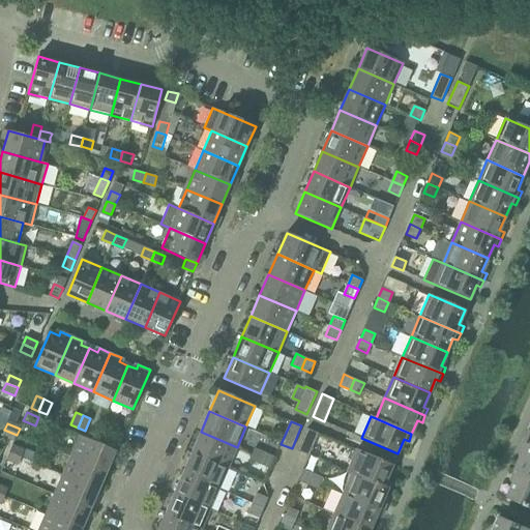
[(297,451),(308,455),(319,433),(307,429),(297,451)]
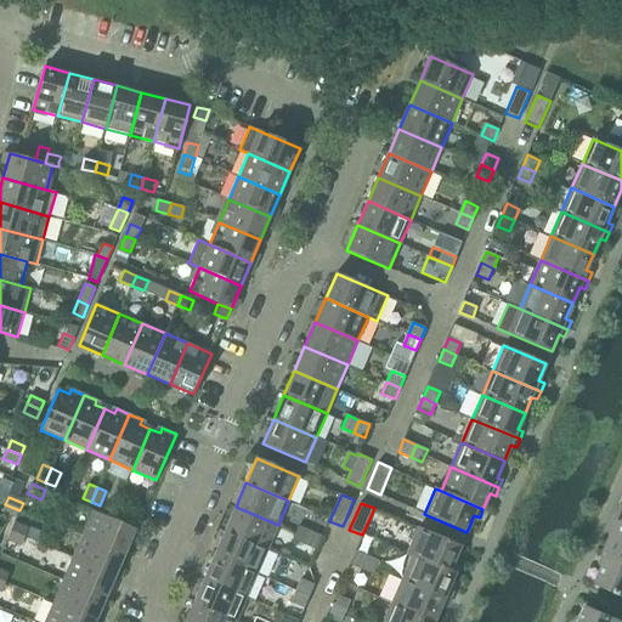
[(20,510),(5,504),(3,512),(17,518),(20,510)]
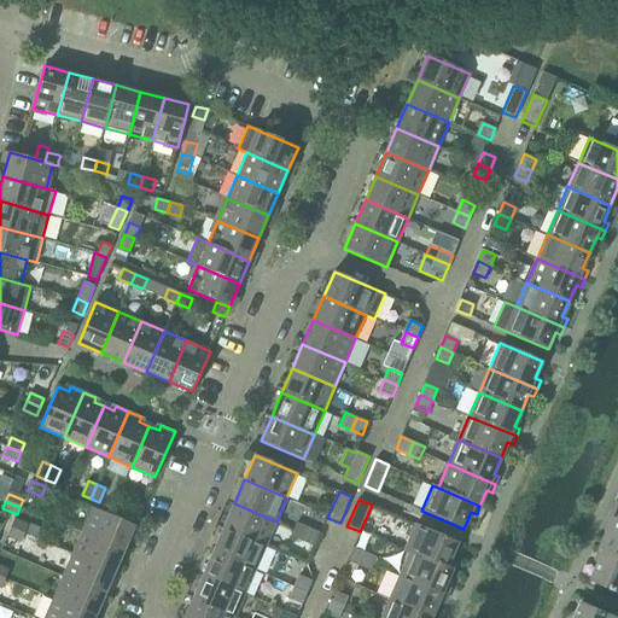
[(128,516),(136,519),(143,505),(134,501),(128,516)]
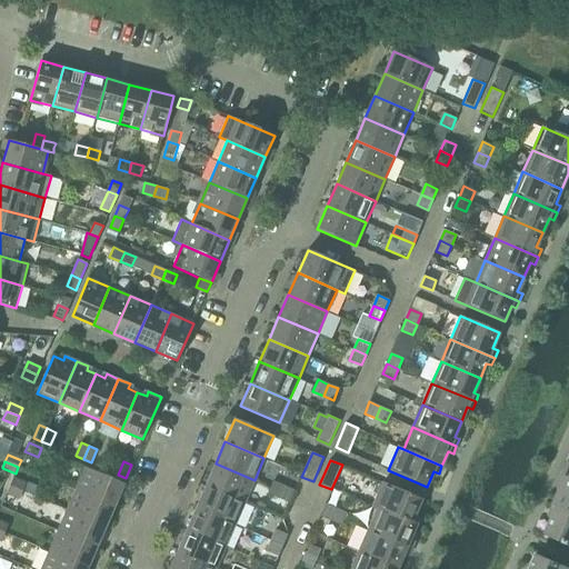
[(216,463),(206,486),(245,502),(255,480),(216,463)]
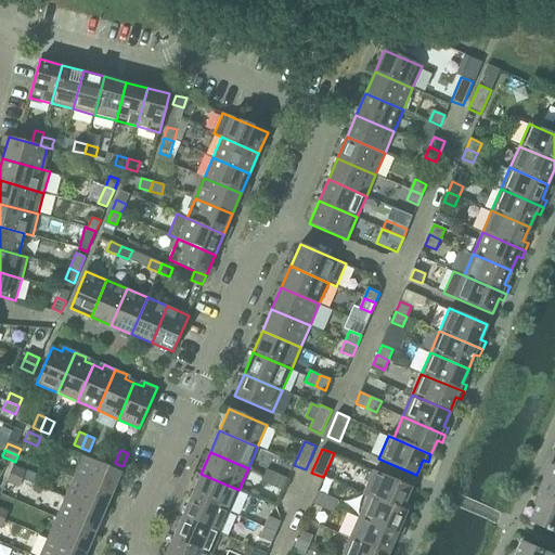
[(84,456),(75,477),(112,493),(120,472),(84,456)]
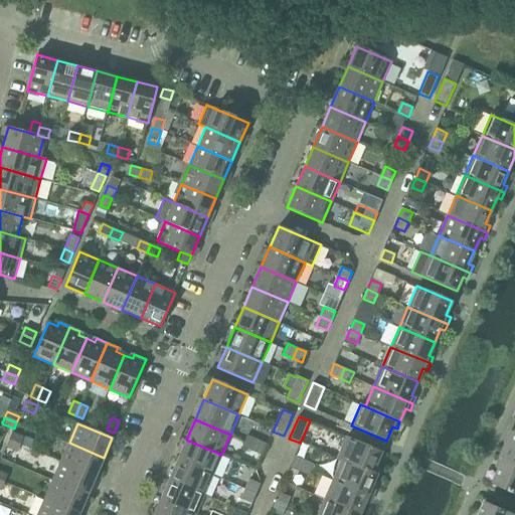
[(508,442),(502,456),(514,461),(514,431),(509,428),(507,434),(510,435),(507,441),(508,442)]
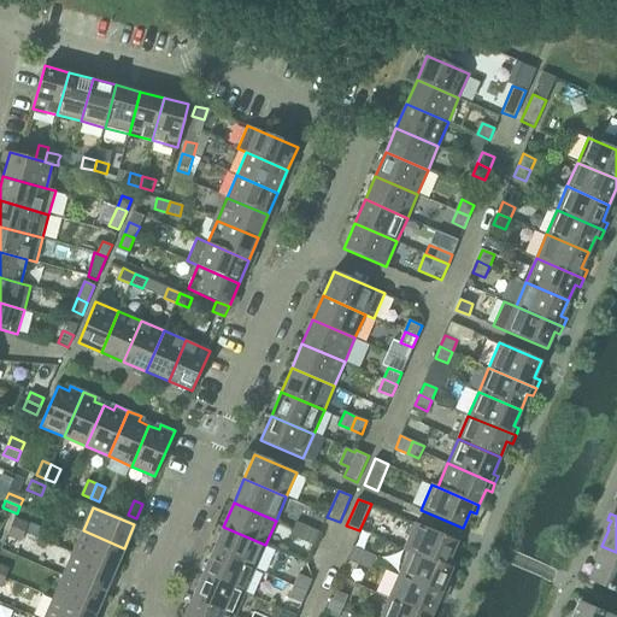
[(15,518),(11,527),(25,533),(29,524),(15,518)]
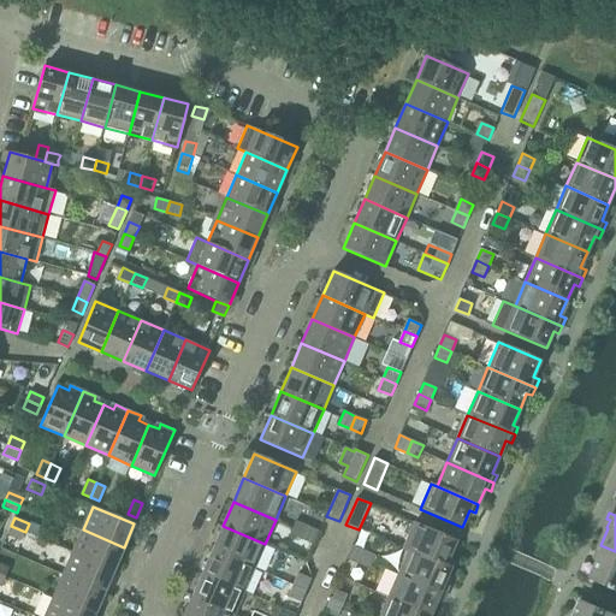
[(30,522),(27,532),(41,538),(46,528),(30,522)]
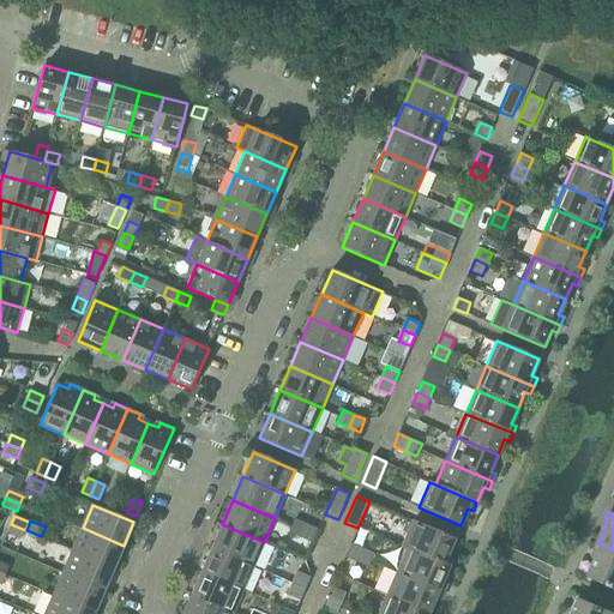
[(290,533),(301,537),(306,525),(295,521),(290,533)]
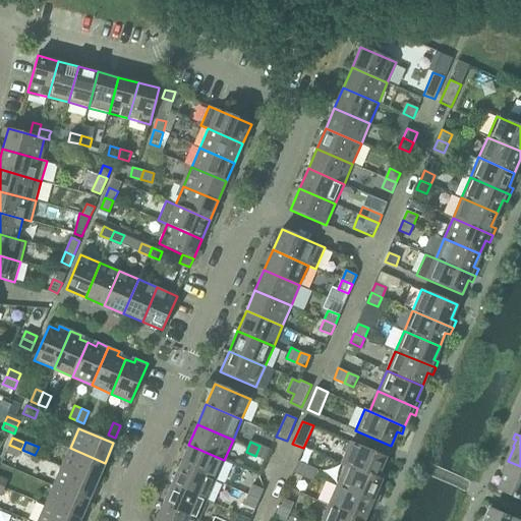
[(341,463),(346,465),(382,480),(385,473),(380,471),(386,457),(350,442),(341,463)]
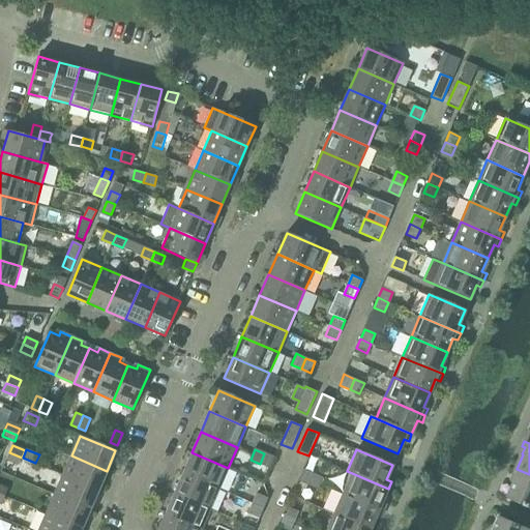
[(22,458),(9,452),(6,460),(18,465),(22,458)]
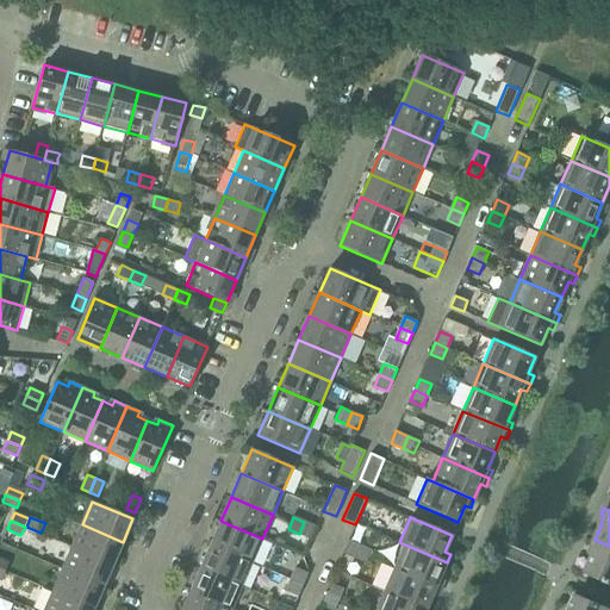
[(221,521),(211,545),(253,562),(262,539),(221,521)]
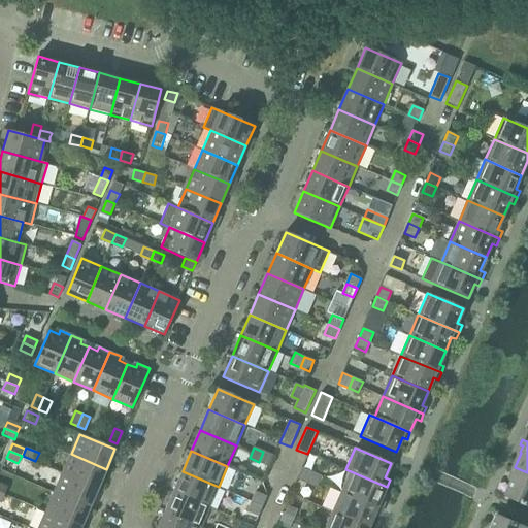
[(263,452),(259,462),(268,466),(273,456),(263,452)]
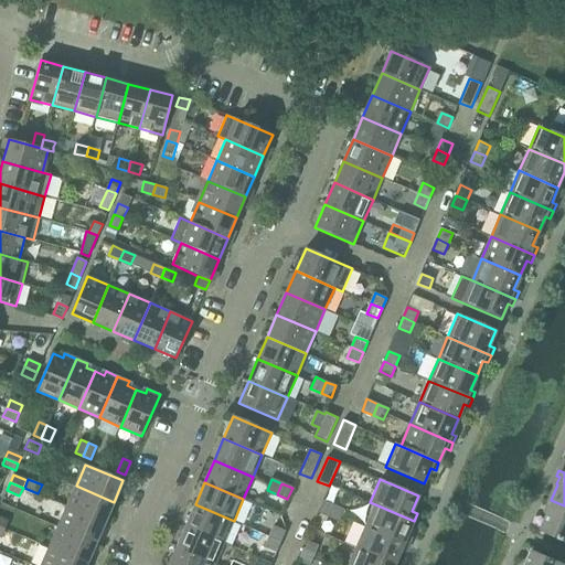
[(76,486),(67,507),(104,523),(114,502),(76,486)]
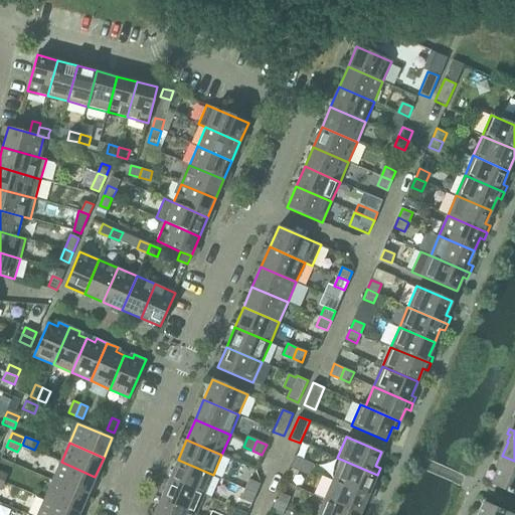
[(514,461),(502,456),(500,461),(502,462),(500,468),(501,469),(494,484),(514,492),(514,461)]
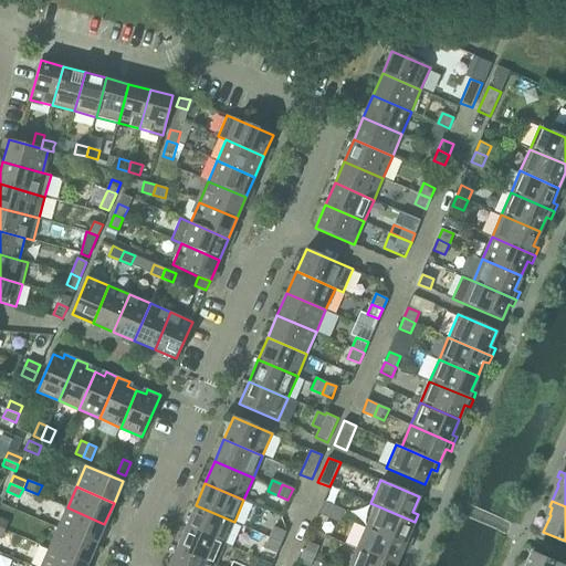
[(320,513),(329,517),(334,506),(324,502),(320,513)]
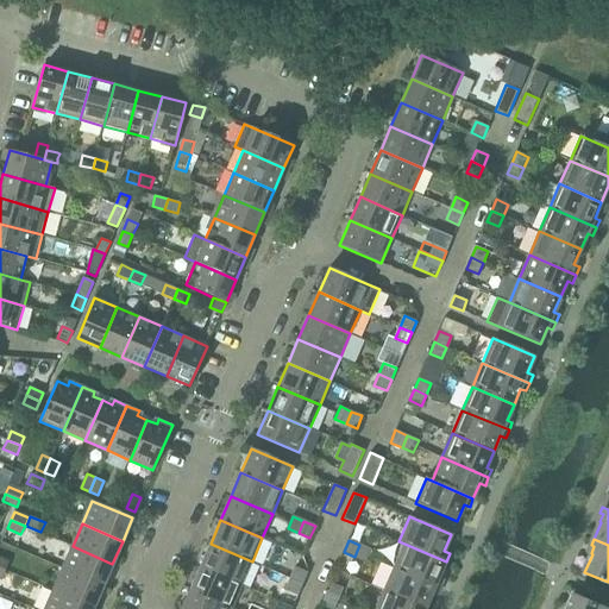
[(211,544),(200,567),(242,585),(252,562),(211,544)]
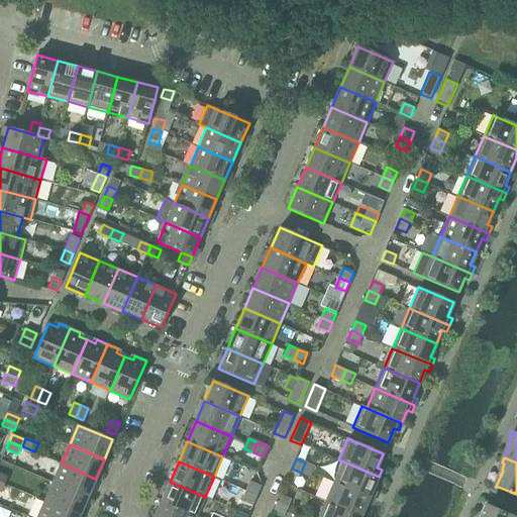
[(343,461),(334,482),(375,499),(377,492),(373,490),(379,477),(343,461)]
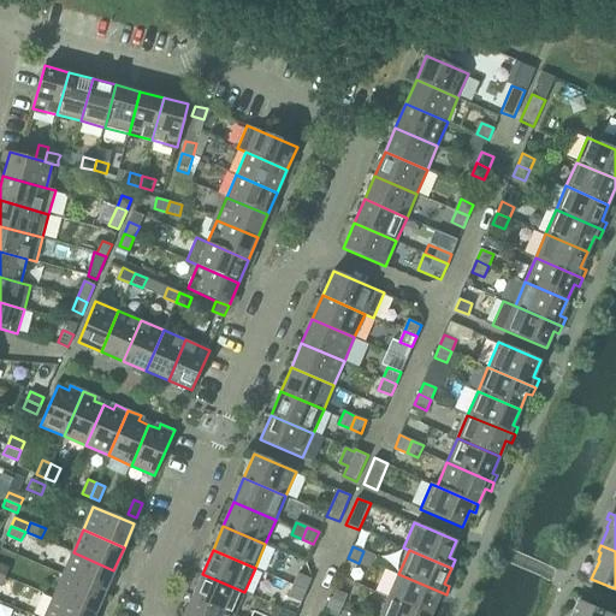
[(363,551),(359,563),(369,568),(375,556),(363,551)]
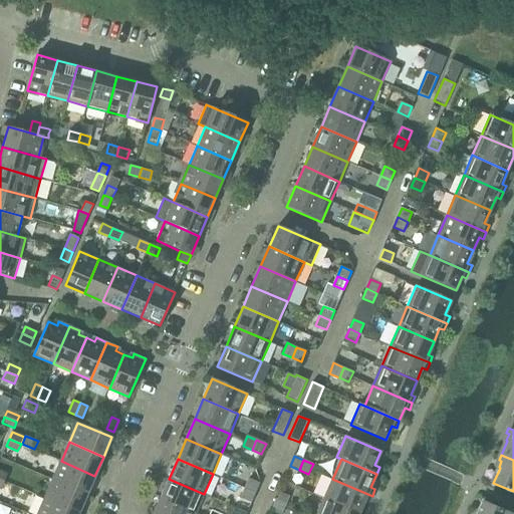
[(61,461),(52,480),(86,494),(94,476),(61,461)]
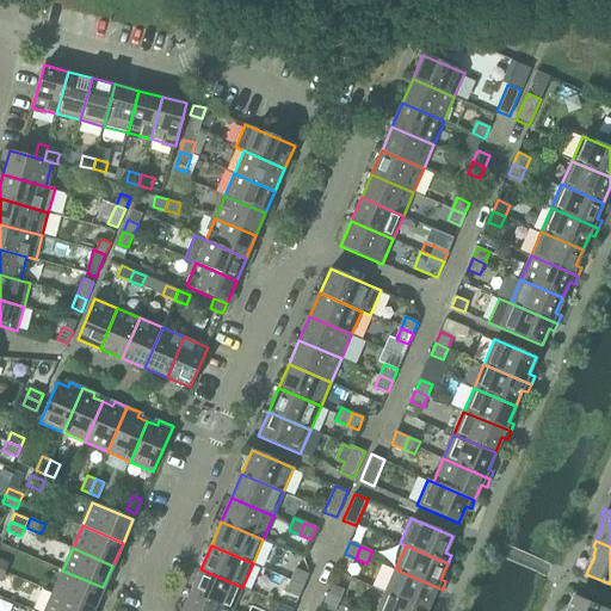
[(201,569),(191,593),(232,610),(242,587),(201,569)]
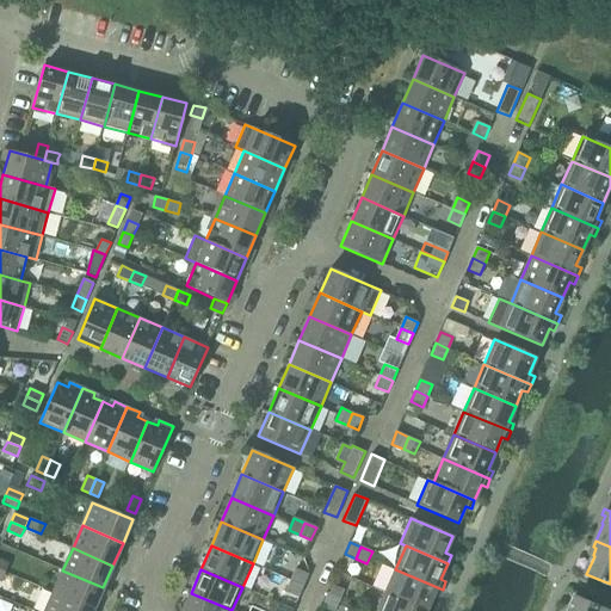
[(296,569),(291,580),(303,586),(308,574),(296,569)]
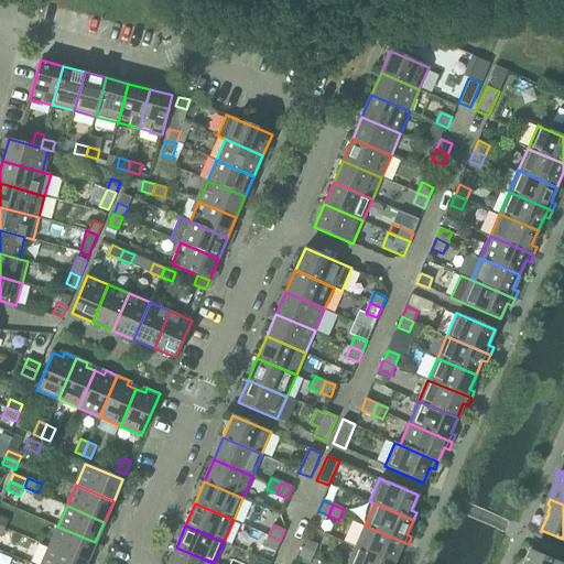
[(365,525),(356,546),(394,563),(400,549),(405,551),(409,544),(365,525)]
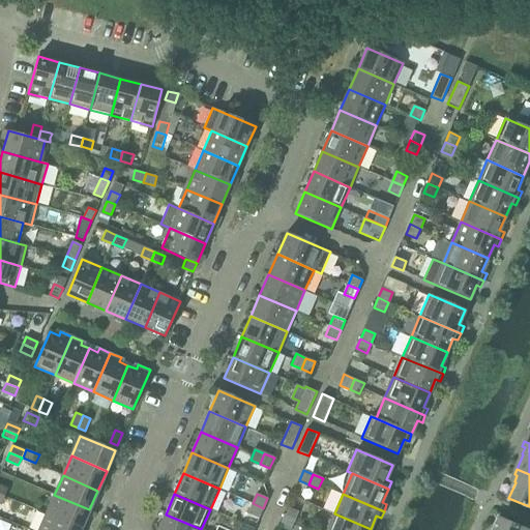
[(54,495),(46,513),(81,529),(89,509),(54,495)]
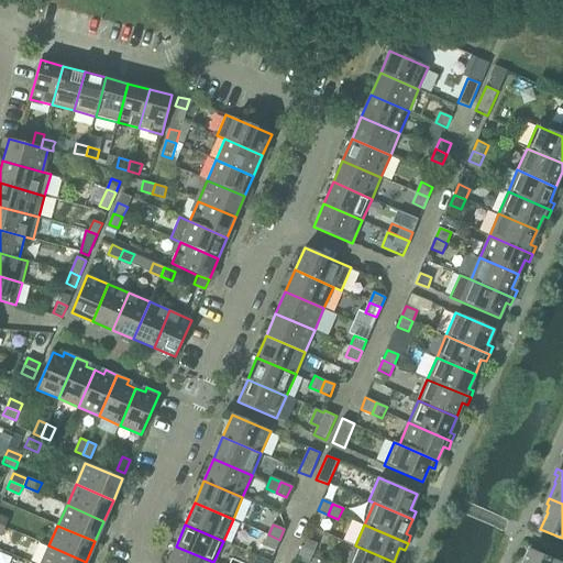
[(279,540),(268,534),(264,545),(275,550),(279,540)]
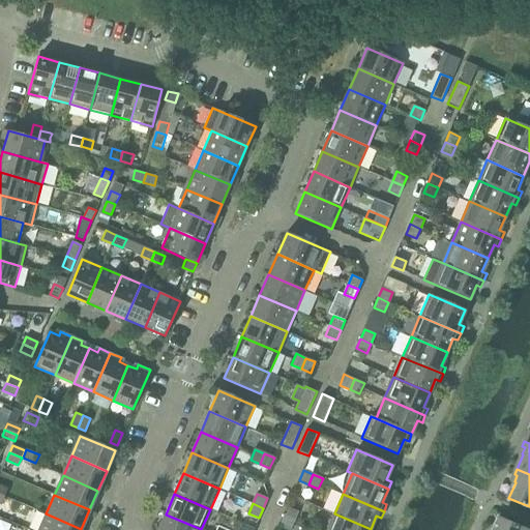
[(288,507),(284,517),(294,521),(298,511),(288,507)]
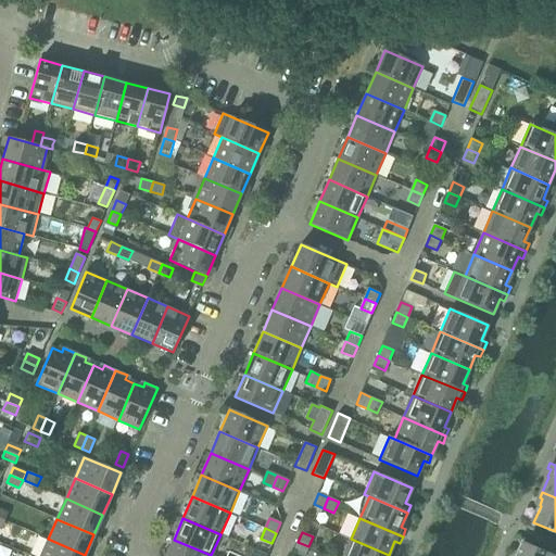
[(48,539),(40,555),(84,555),(85,555),(48,539)]
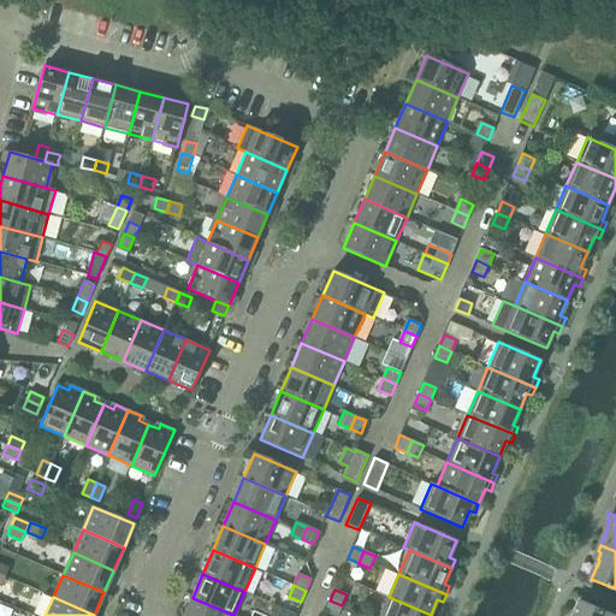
[(389,597),(379,615),(430,615),(431,615),(389,597)]
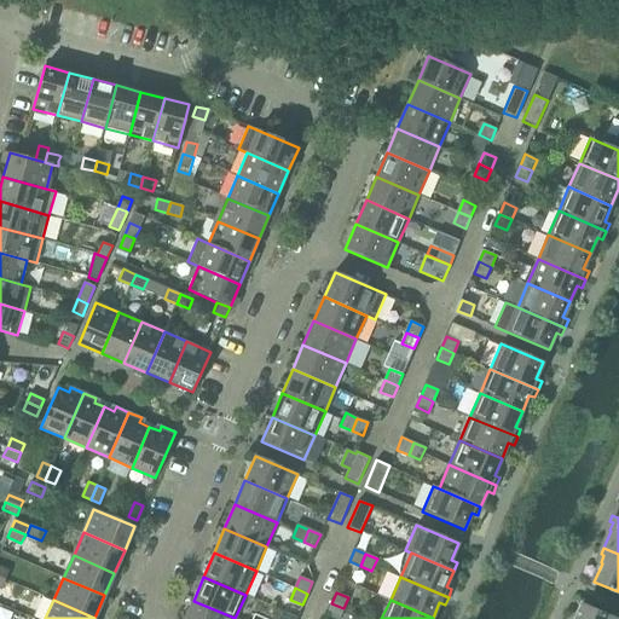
[(235,618),(194,601),(184,618),(235,618)]
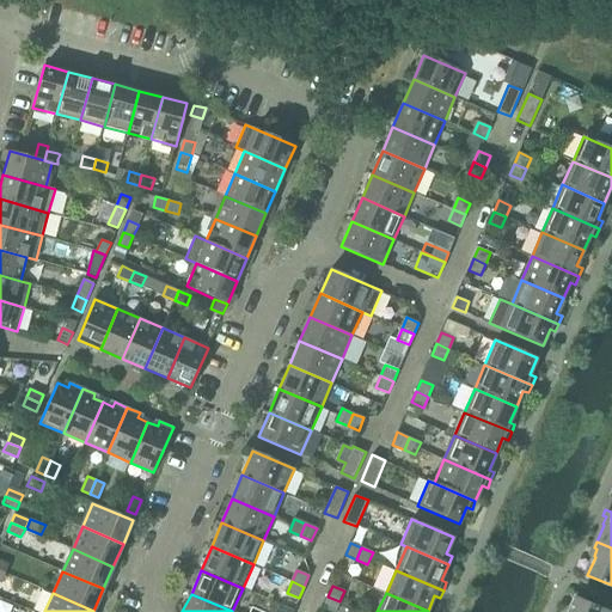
[(611,611),(611,610),(579,595),(570,611),(611,611)]
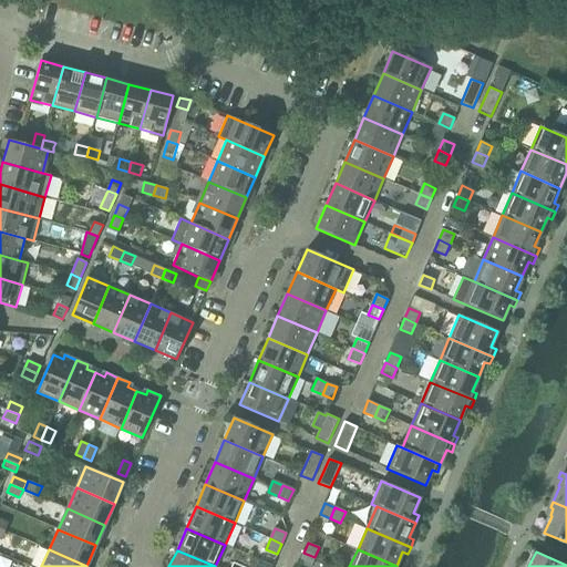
[(310,566),(315,557),(303,553),(299,563),(308,566),(310,566)]
